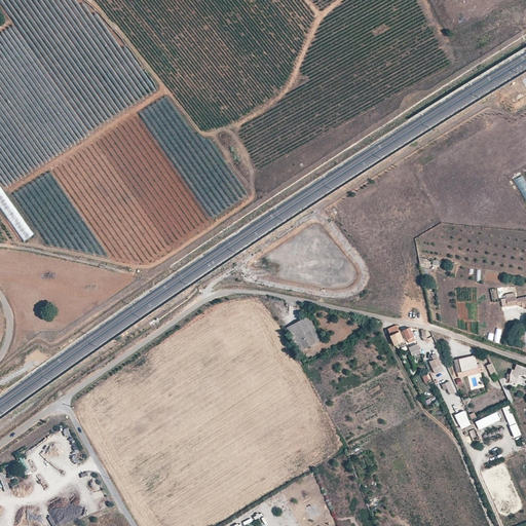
[(23,240),(33,236),(27,223),(16,228),(23,240)]
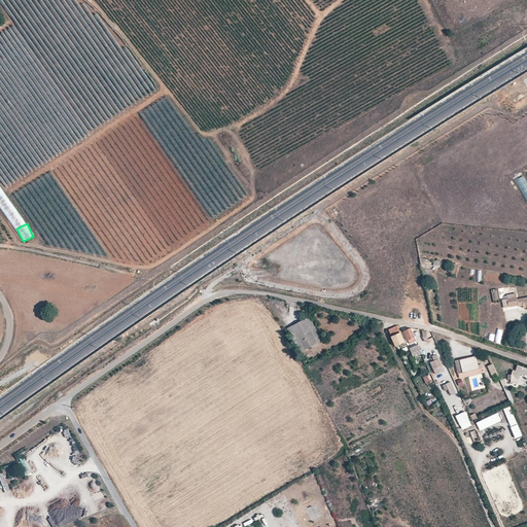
[(507,297),(510,307),(518,306),(524,306),(524,307),(526,307),(526,296),(517,299),(516,296),(507,297)]
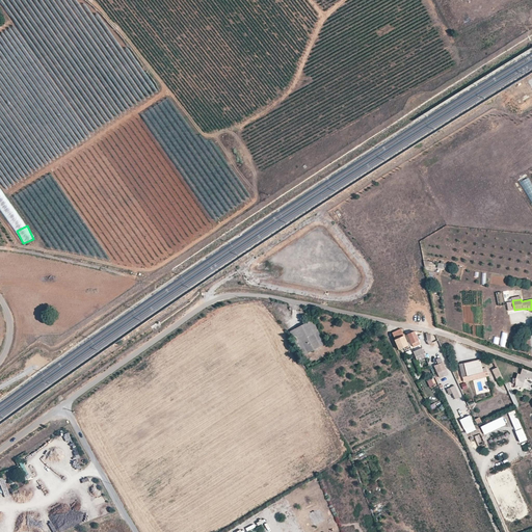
[(307,322),(313,334),(318,331),(312,319),(307,322)]
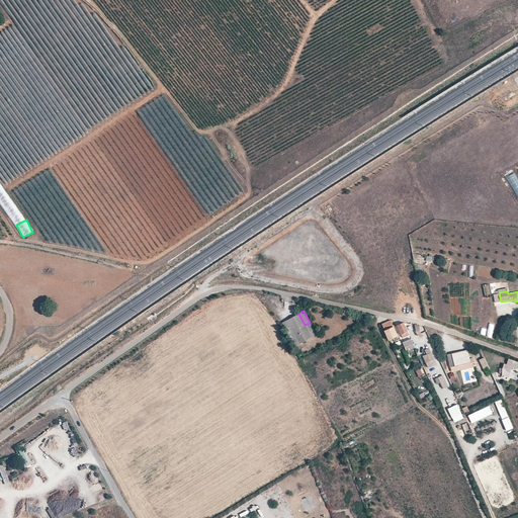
[(286,320),(299,344),(316,335),(310,323),(305,325),(298,314),(286,320)]
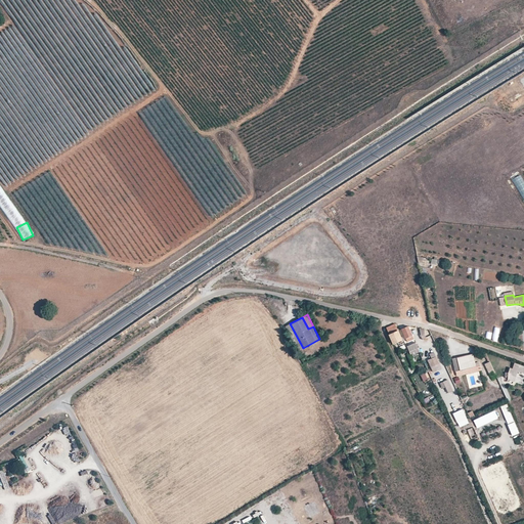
[(303,348),(290,323),(286,325),(298,350),(303,348)]
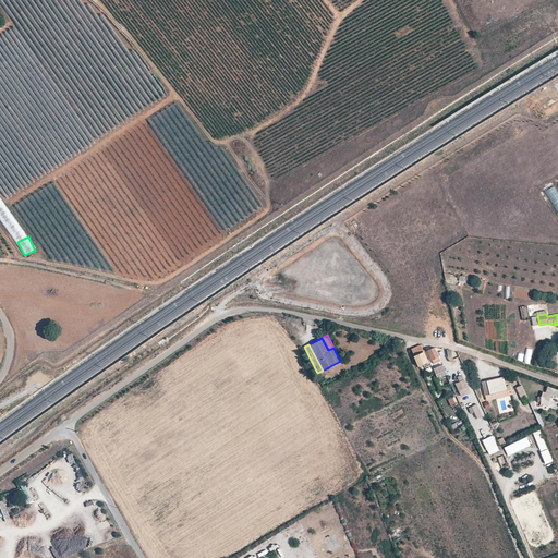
[(411,349),(419,366),(428,362),(424,352),(421,344),(411,349)]
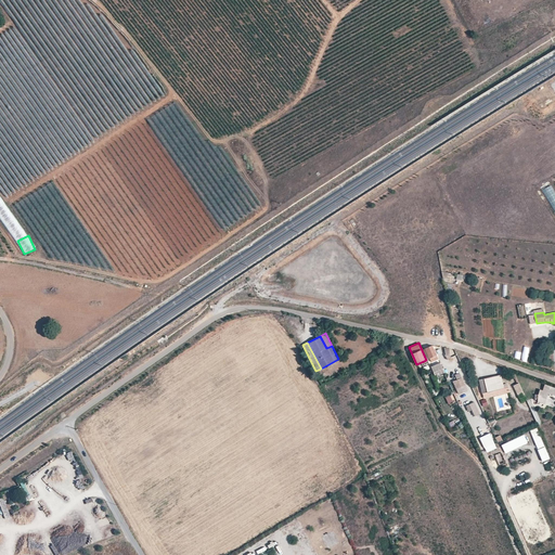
[(437,355),(433,345),(424,349),(429,359),(437,355)]
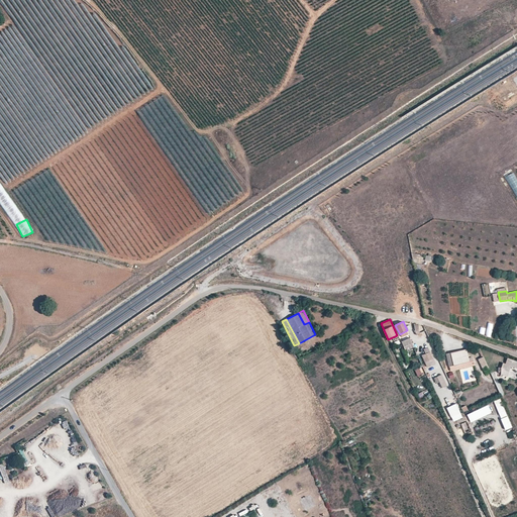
[(403,340),(406,346),(412,342),(409,337),(403,340)]
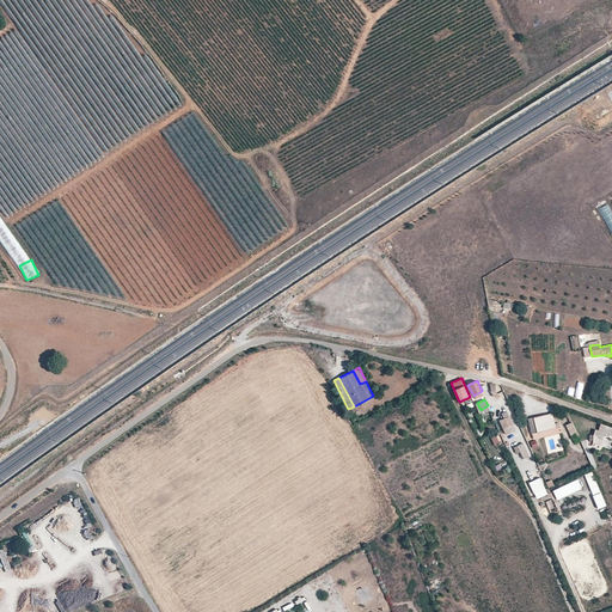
[(505,418),(500,421),(506,435),(515,432),(507,411),(502,414),(505,418)]
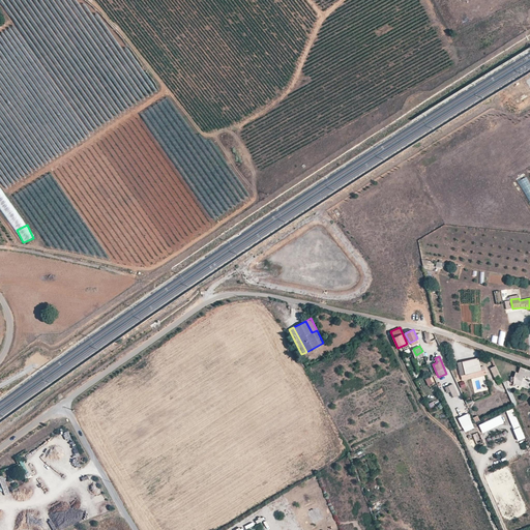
[(481,371),(478,358),(463,362),(465,367),(460,369),(462,376),(481,371)]
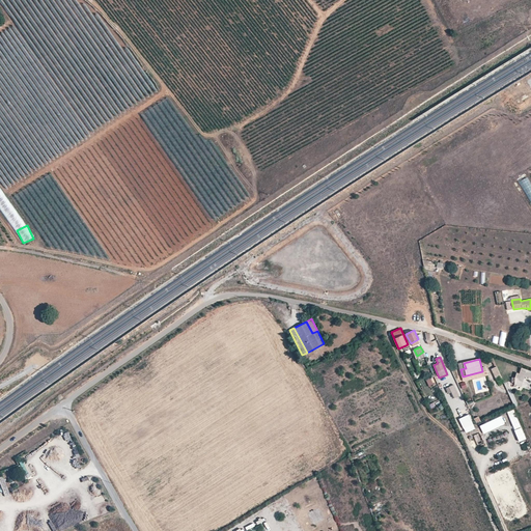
[(497,366),(491,369),(495,378),(501,375),(497,366)]
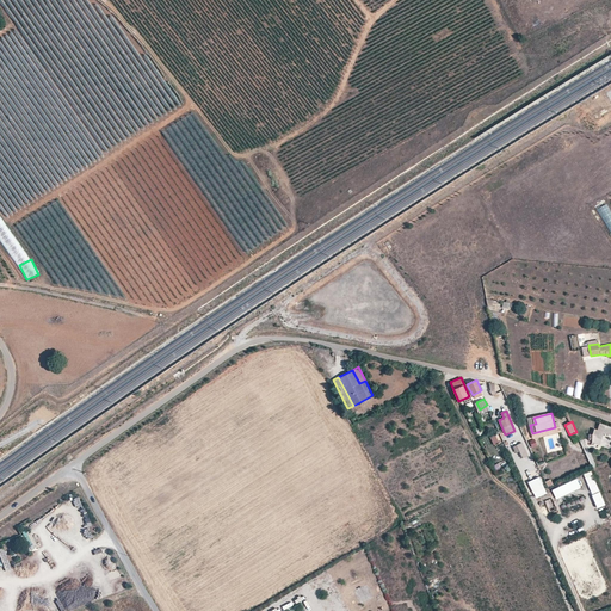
[(610,426),(600,423),(598,429),(596,427),(593,434),(588,432),(586,438),(591,440),(590,442),(599,444),(603,432),(610,434),(610,426)]
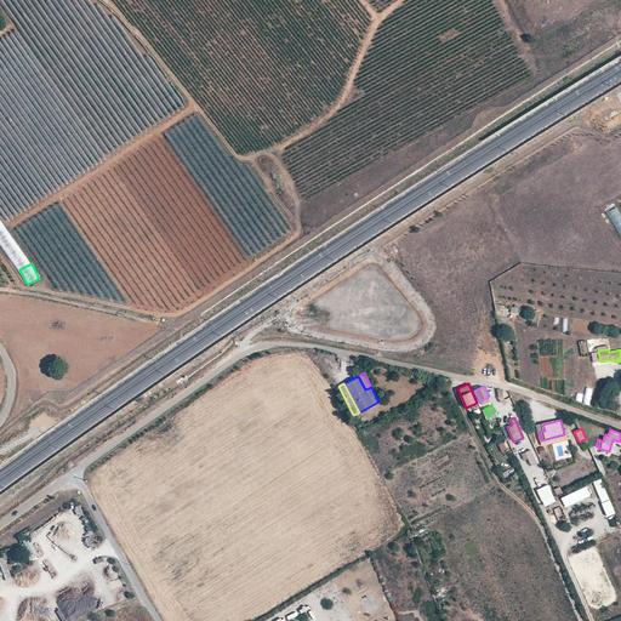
[(499,445),(503,453),(511,449),(506,440),(499,445)]
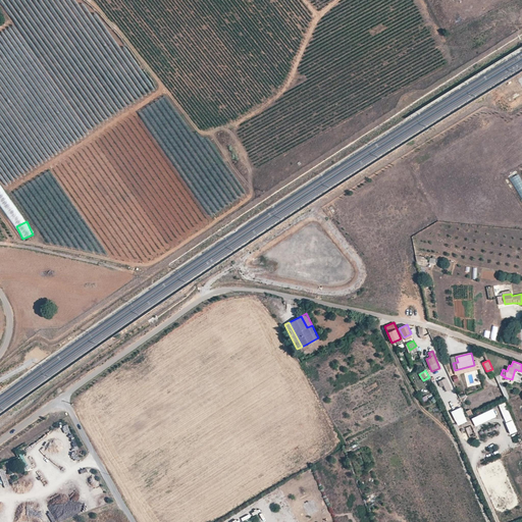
[(440,387),(444,386),(446,392),(452,390),(448,378),(438,381),(440,387)]
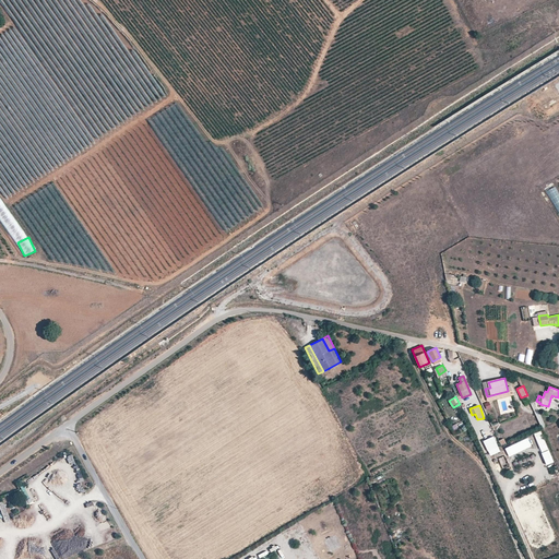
[(547,465),(554,462),(542,430),(535,433),(547,465)]
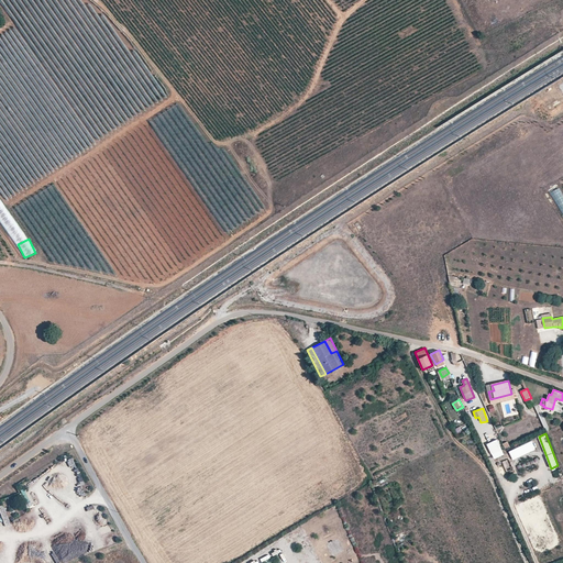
[(498,439),(487,444),(494,460),(505,454),(498,439)]
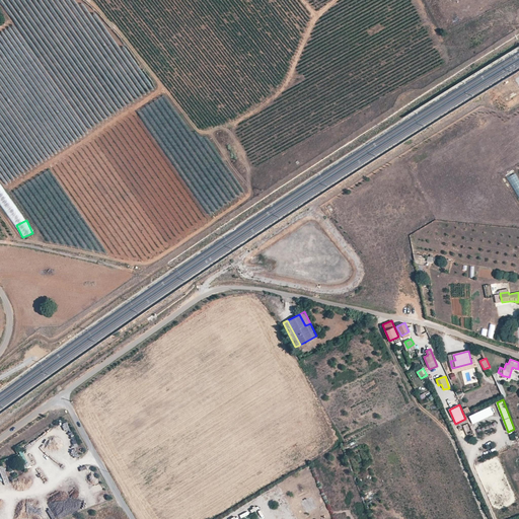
[(472,424),(494,415),(491,406),(469,416),(472,424)]
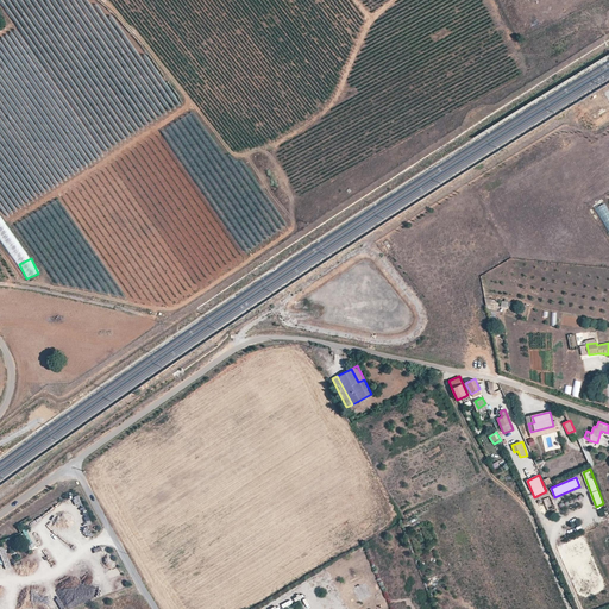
[(37,546),(30,529),(5,540),(13,562),(30,556),(27,550),(37,546)]
